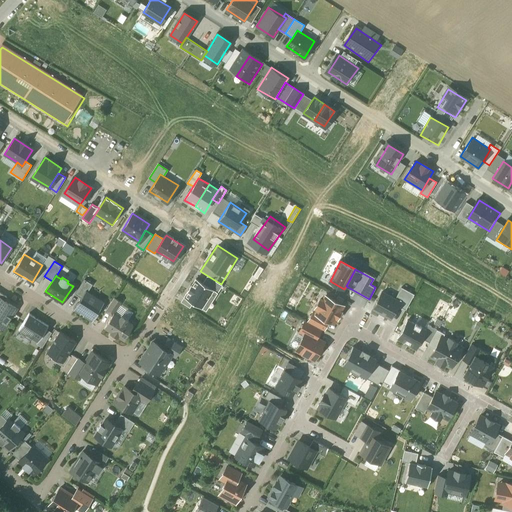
[(207,276),(202,283),(217,293),(222,285),(207,276)]
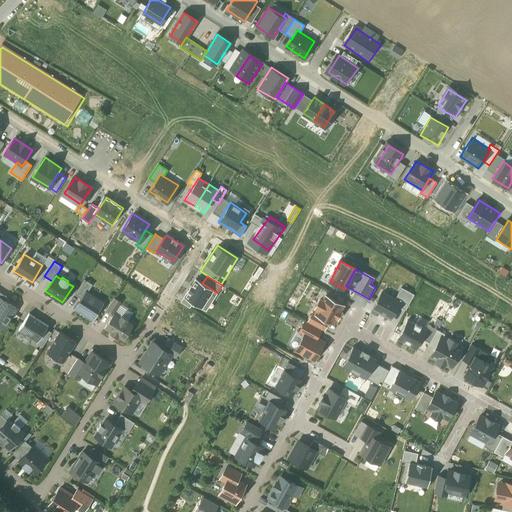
[(75,294),(80,298),(86,290),(88,291),(92,284),(84,279),(75,294)]
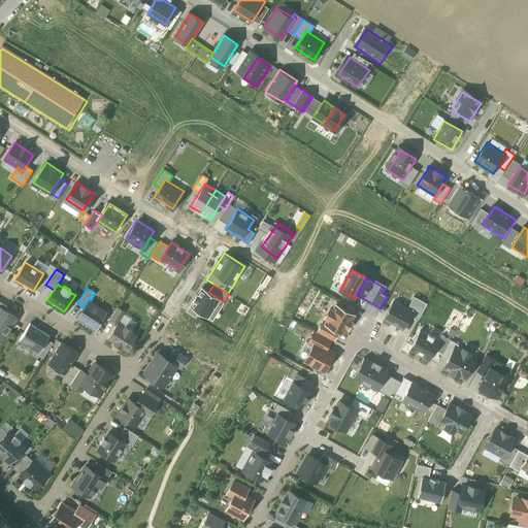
[(208,292),(202,288),(191,305),(212,319),(224,302),(208,292)]
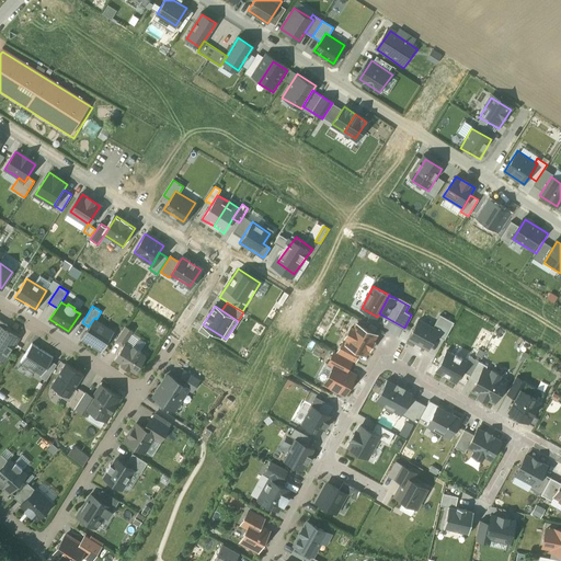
[(439,316),(433,328),(438,330),(436,333),(444,338),(453,322),(439,316)]
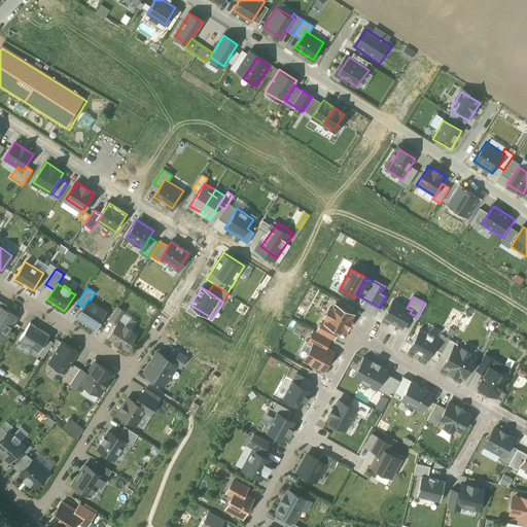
[(82,307),(75,318),(95,330),(107,311),(91,300),(89,299),(82,307)]
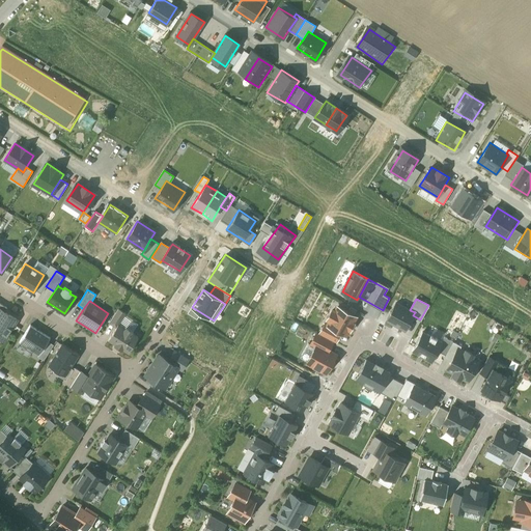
[(410,310),(396,303),(388,319),(406,329),(413,315),(415,312),(410,310)]
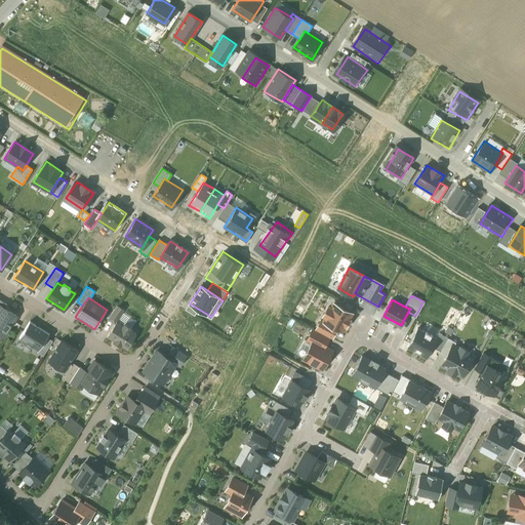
[(355,313),(335,300),(327,314),(346,326),(355,313)]
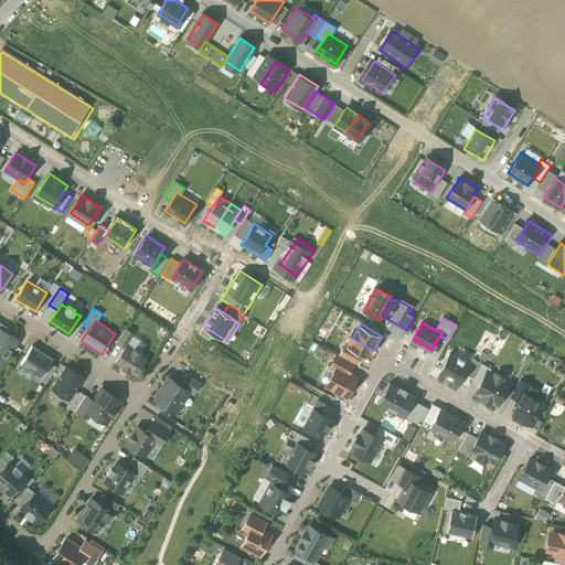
[(0,359),(3,362),(18,340),(4,331),(0,328),(0,359)]
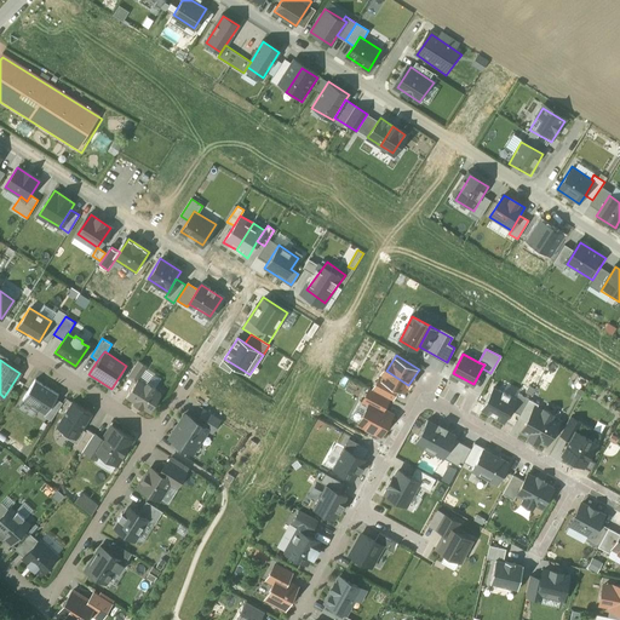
[(127,377),(136,383),(138,379),(148,366),(138,360),(127,377)]
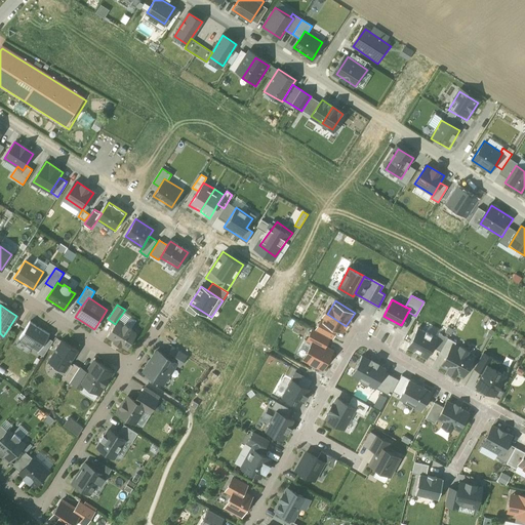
[(492,329),(496,322),(489,318),(486,325),(492,329)]
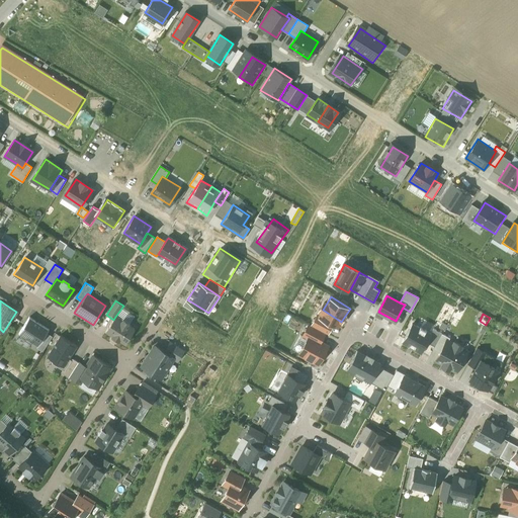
[(29,317),(18,333),(38,346),(40,342),(47,333),(49,330),(29,317)]
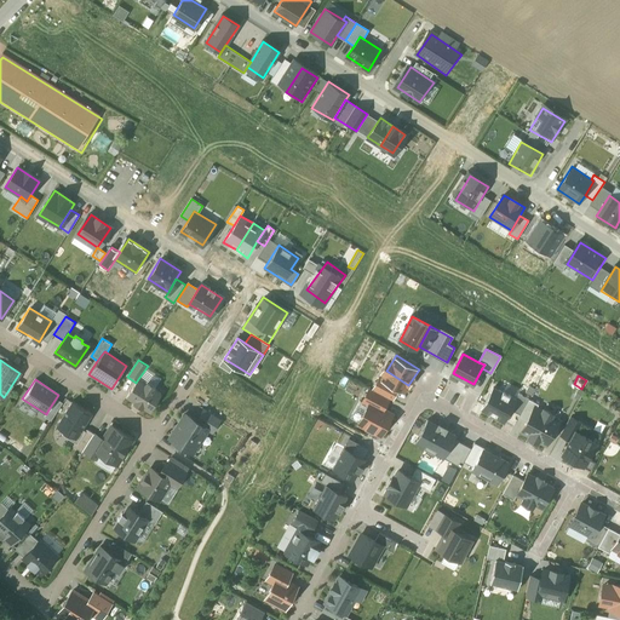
[(136,383),(126,397),(135,402),(133,403),(142,408),(143,407),(150,412),(161,394),(154,389),(155,388),(147,382),(145,384),(138,379),(136,383)]
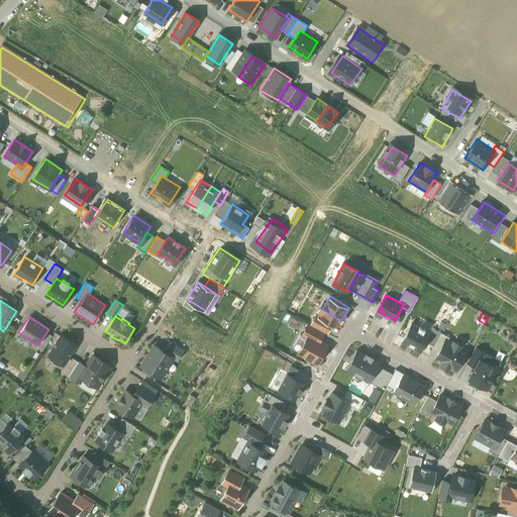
[(429,333),(413,324),(403,341),(419,350),(425,340),(429,333)]
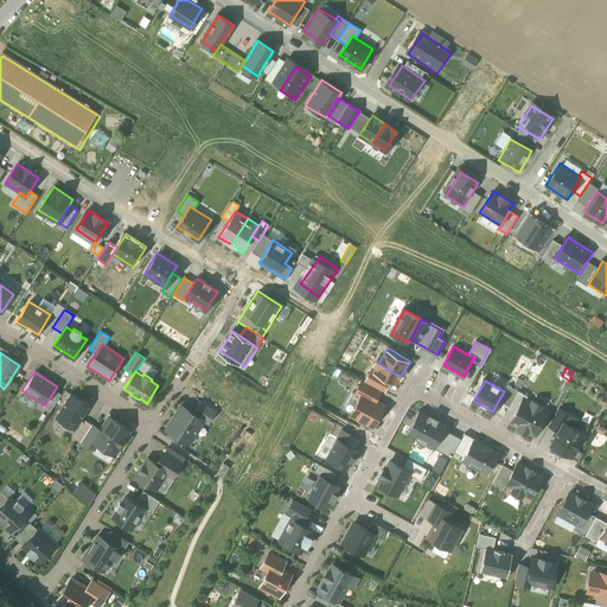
[(508,384),(504,391),(499,400),(510,406),(518,390),(508,384)]
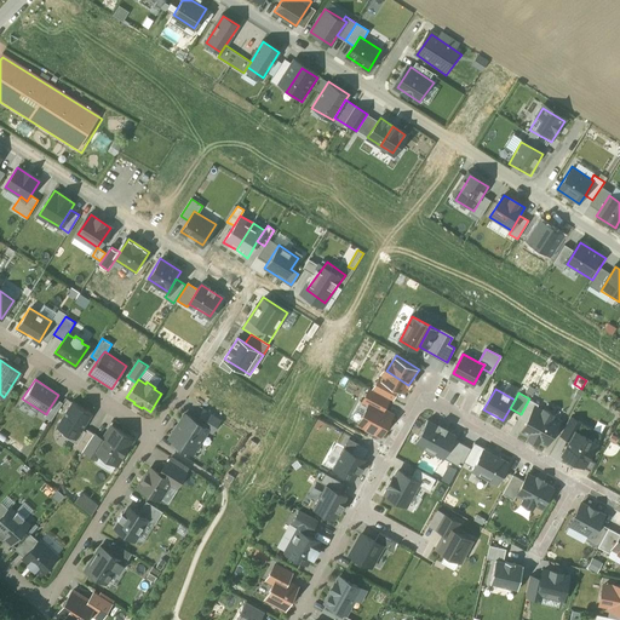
[(369,396),(356,420),(380,432),(392,408),(369,396)]
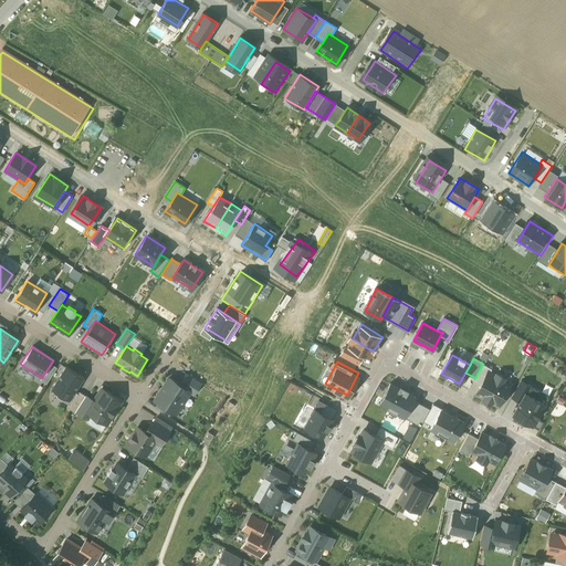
[(58,367),(51,364),(44,374),(51,378),(58,367)]
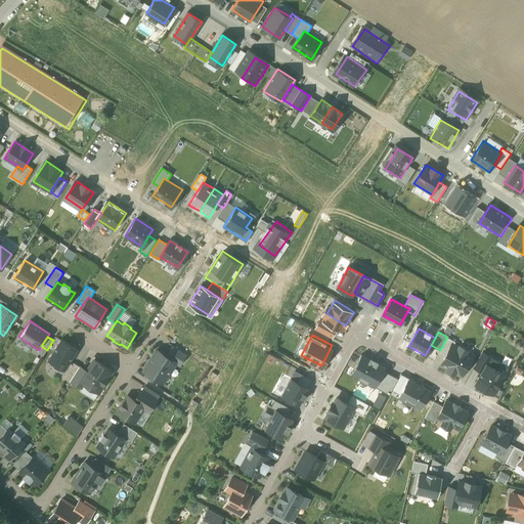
[(61,339),(48,360),(54,364),(52,367),(63,375),(66,376),(73,364),(72,364),(70,362),(78,349),(61,339)]
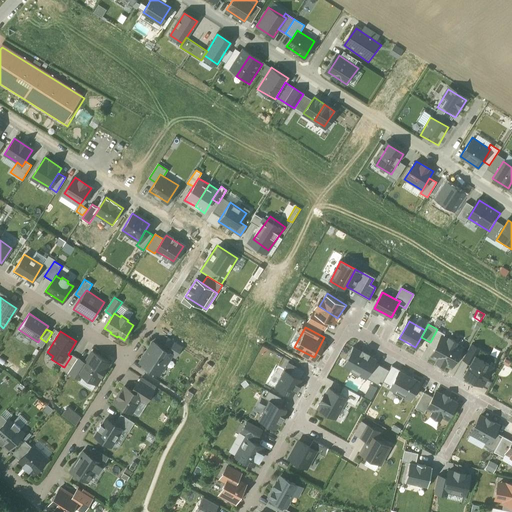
[(463,347),(443,336),(431,356),(451,367),(463,347)]
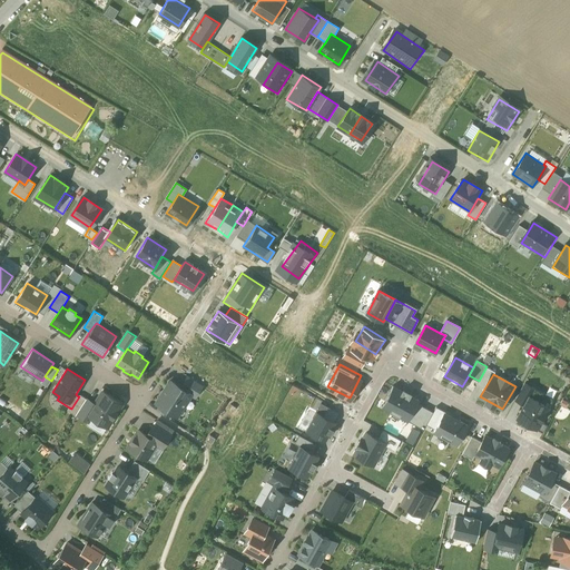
[(51,381),(45,376),(42,381),(40,383),(47,386),(51,381)]
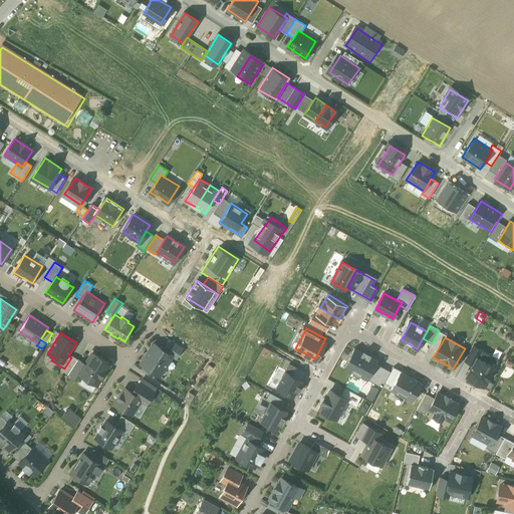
[(170,339),(163,349),(173,355),(173,356),(176,358),(183,347),(170,339)]
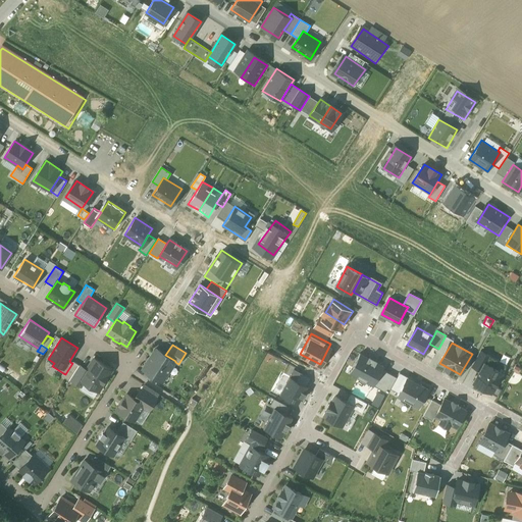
[(156,349),(143,369),(162,381),(175,362),(175,361),(165,355),(156,349)]
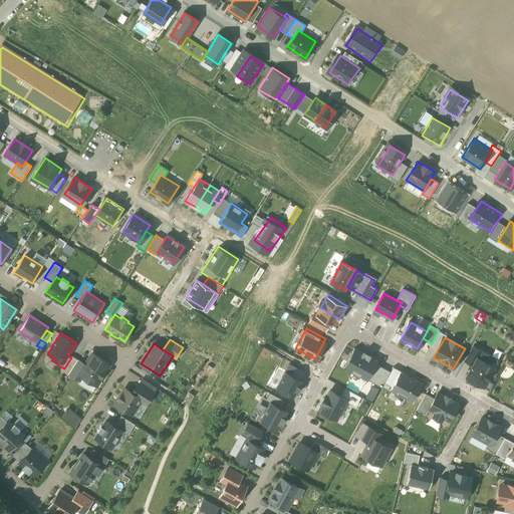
[(368,378),(376,363),(378,360),(354,347),(344,366),(368,378)]
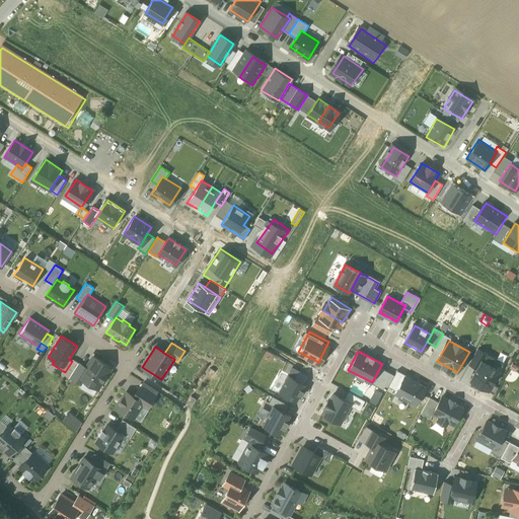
[(86,368),(80,377),(83,379),(97,388),(110,367),(93,356),(86,368)]
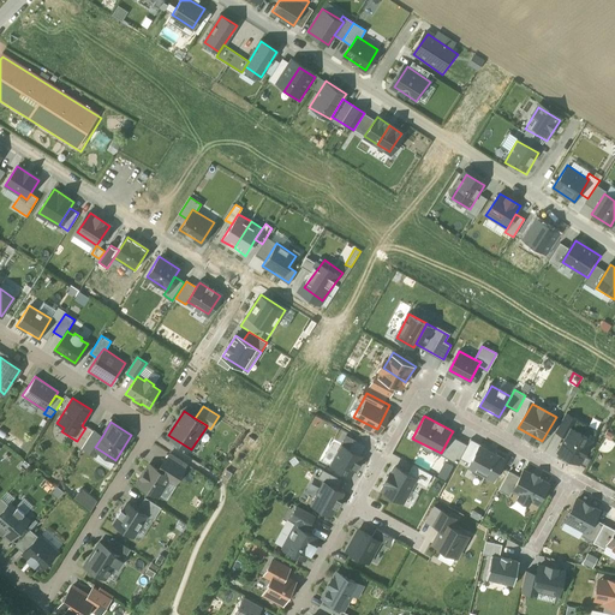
[(85,425),(84,428),(85,428),(77,441),(75,440),(72,442),(82,448),(82,447),(93,430),(85,425)]
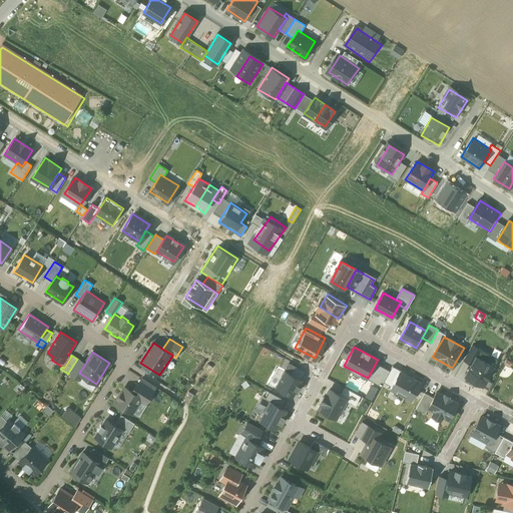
[(494,367),(477,357),(466,376),(483,385),(494,367)]
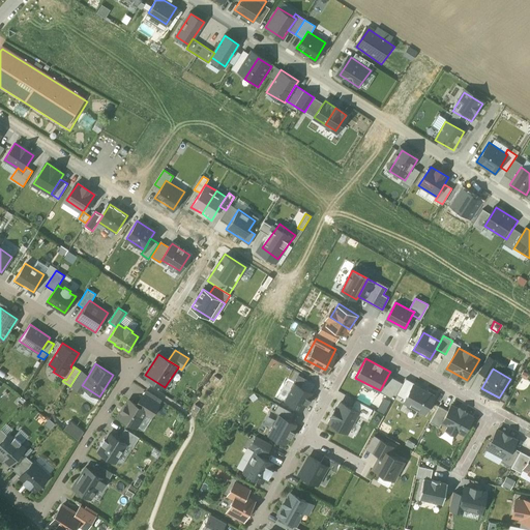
[(82,392),(85,387),(82,385),(88,376),(81,371),(80,371),(70,385),(82,392)]
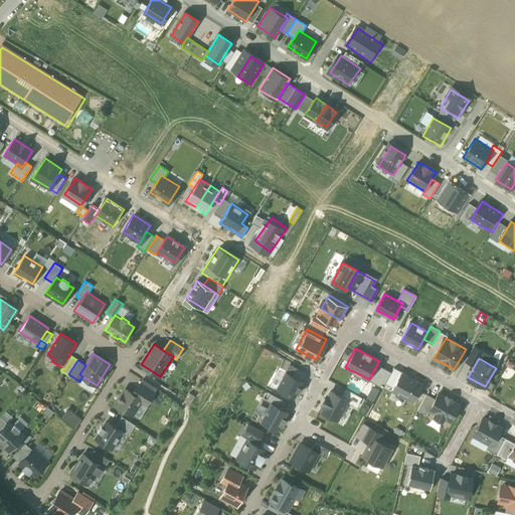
[(278,388),(293,395),(302,379),(293,374),(297,367),(291,364),(278,388)]
